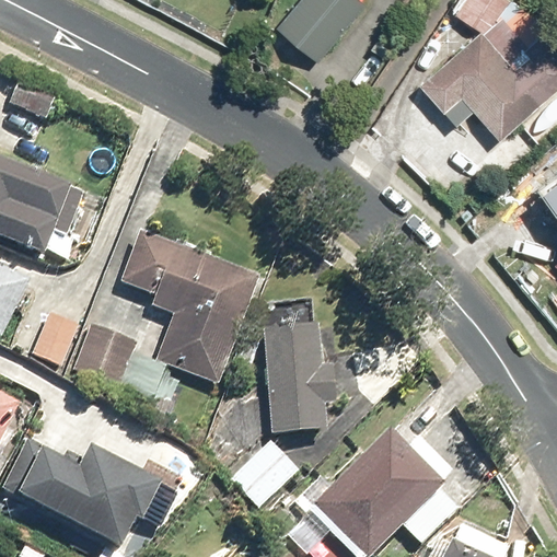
[(299,0),(279,24),(317,58),(362,7),(355,0),(299,0)]
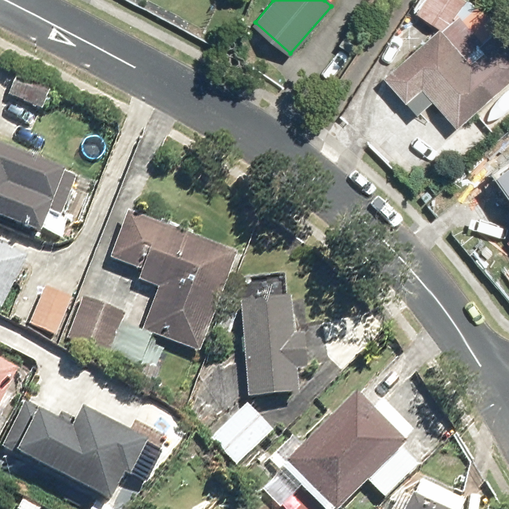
[(425,0),(417,10),(438,26),(458,0),(425,0)]
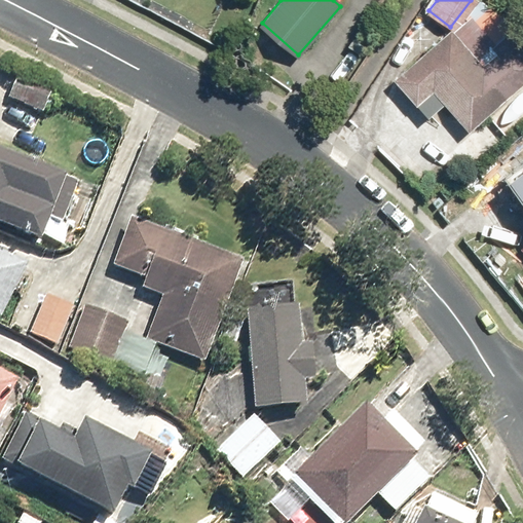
[(474,11),(394,76),(427,117),(445,103),(467,128),(522,82),(522,46),(510,32),(498,41),(474,11)]
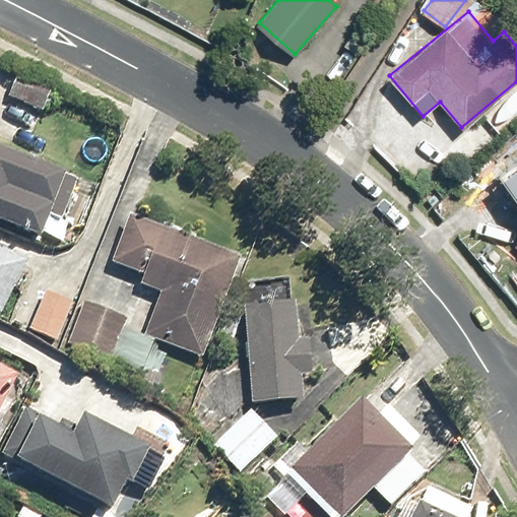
[(21,67),(10,91),(44,107),(55,82),(21,67)]
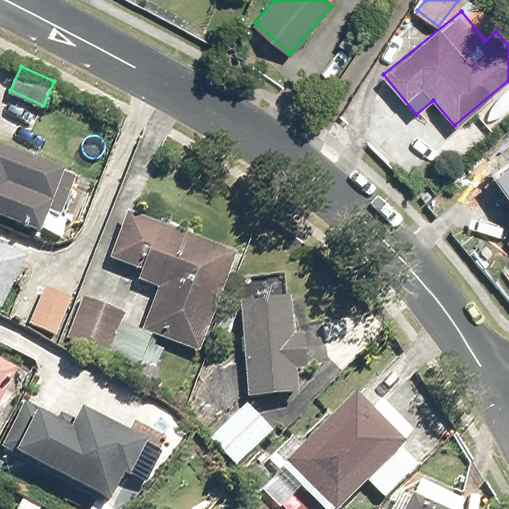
[(0,145),(0,214),(39,230),(63,171),(0,145)]
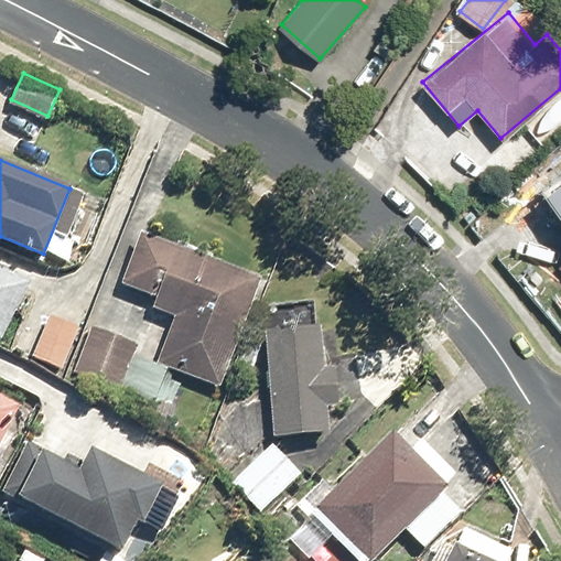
[(259,274),(140,233),(121,286),(155,297),(152,306),(174,314),(157,364),(220,386),(259,274)]
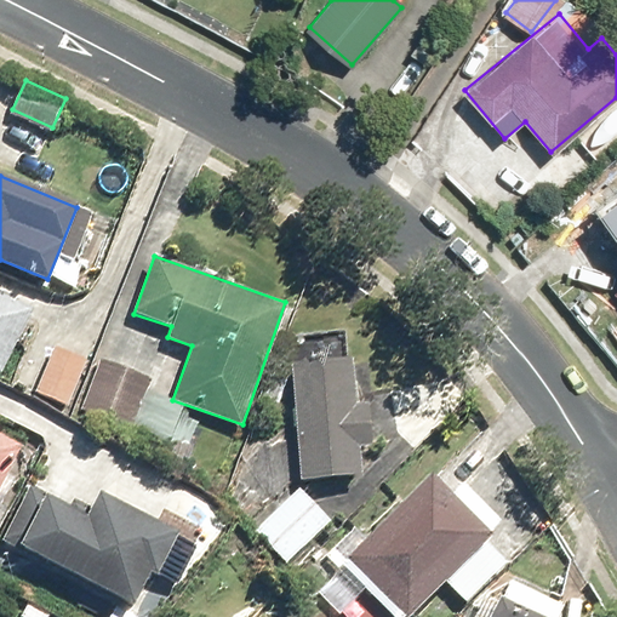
[(0,293),(0,371),(1,372),(33,312),(0,293)]
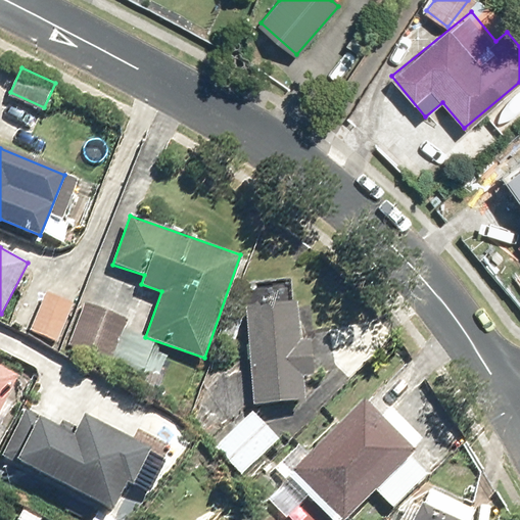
[(57,339),(72,303),(45,293),(31,328),(57,339)]
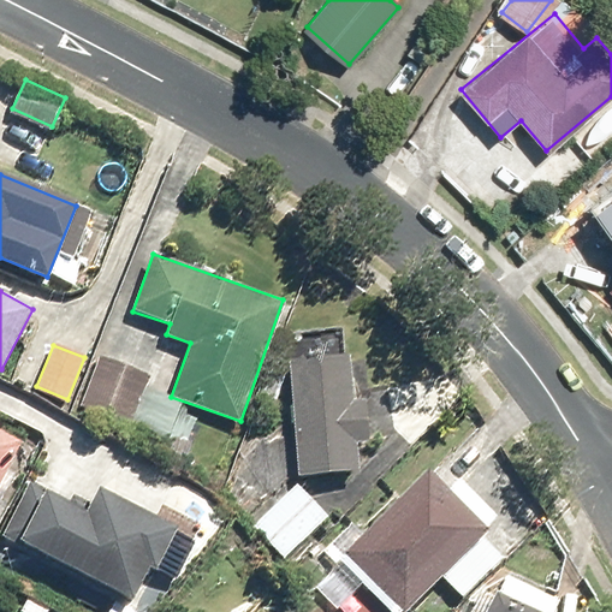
[(348,354),(287,358),(298,475),(357,470),(348,354)]
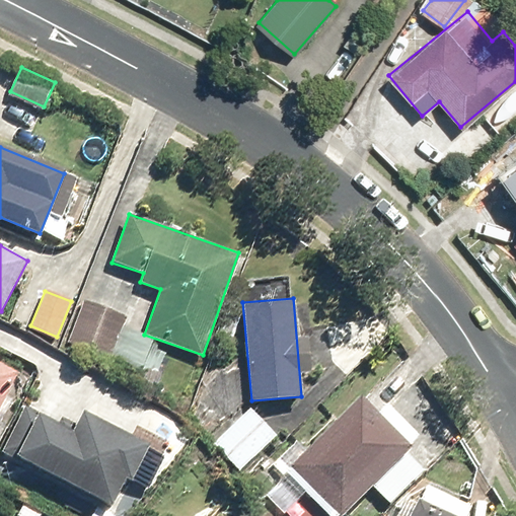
[(87,300),(71,340),(113,357),(129,317),(87,300)]
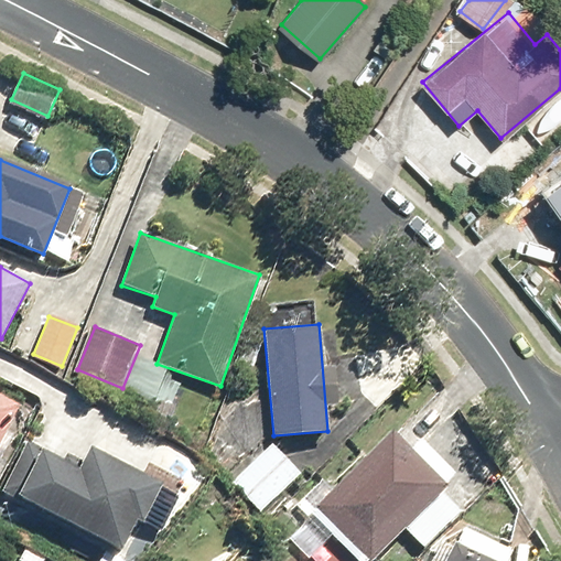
[(0,443),(20,407),(0,396),(0,443)]
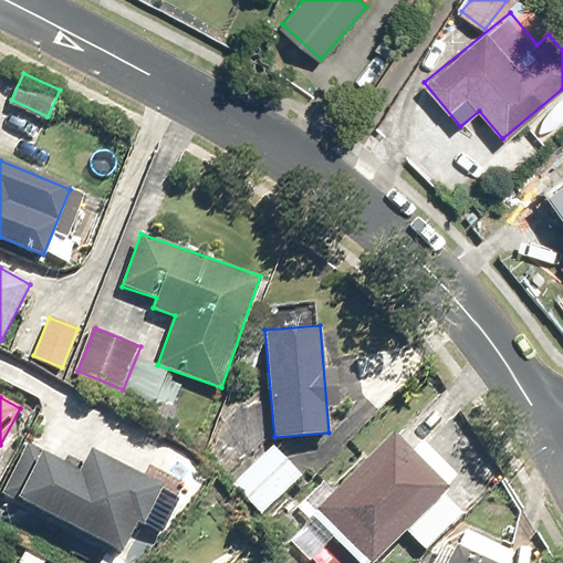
[(393,438),(324,507),(377,559),(446,490),(393,438)]
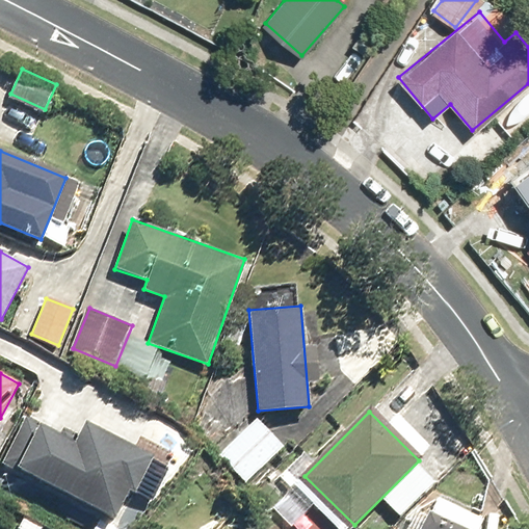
[(219,454),(245,481),(283,445),(258,418),(219,454)]
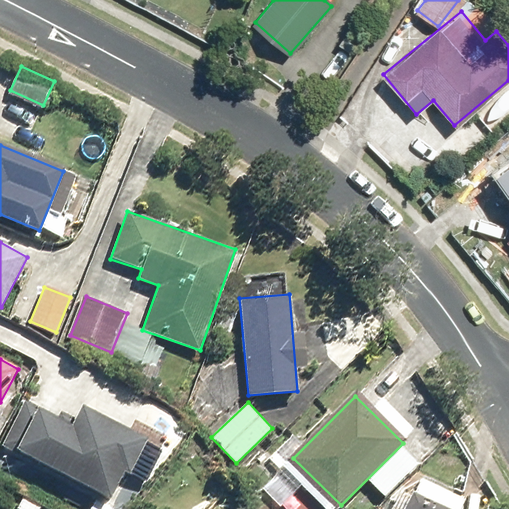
[(21,409),(0,451),(119,508),(124,508),(152,453),(83,419),(75,435),(21,409)]
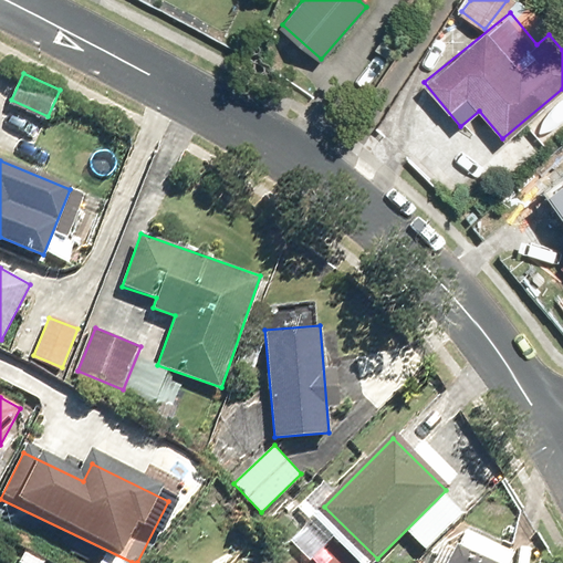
[(493,562),(458,546),(449,562),(493,562)]
